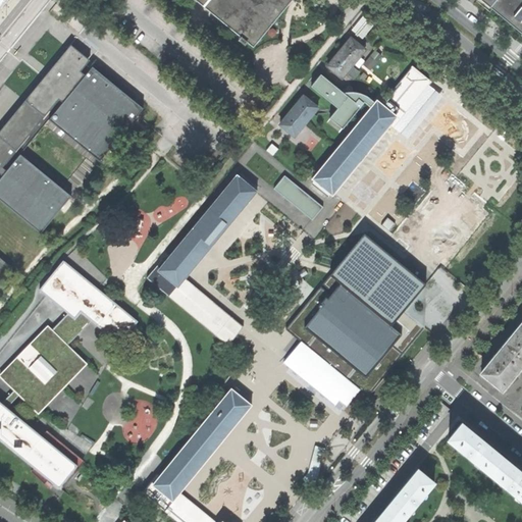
[(201,0),(252,42),(286,0),(201,0)]
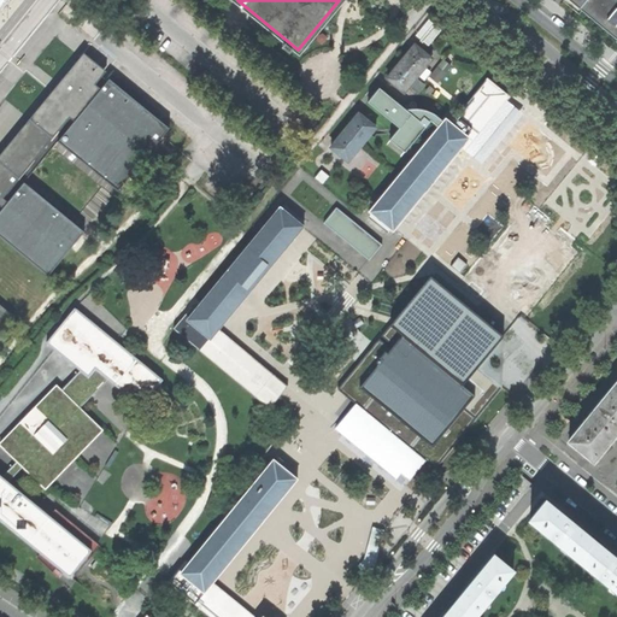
[(616,0),(570,0),(616,37),(616,0)]
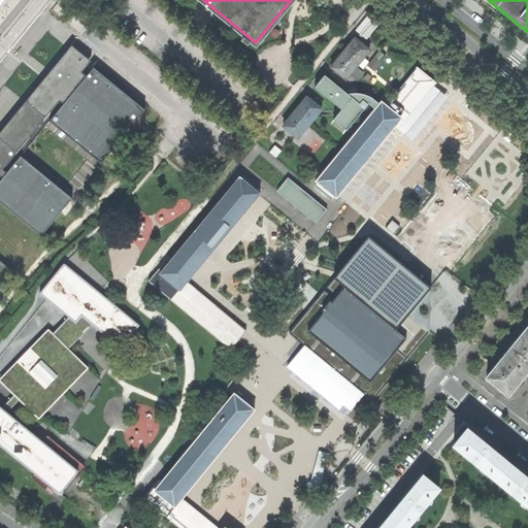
[(367,37),(380,24),(369,15),(357,29),(367,37)]
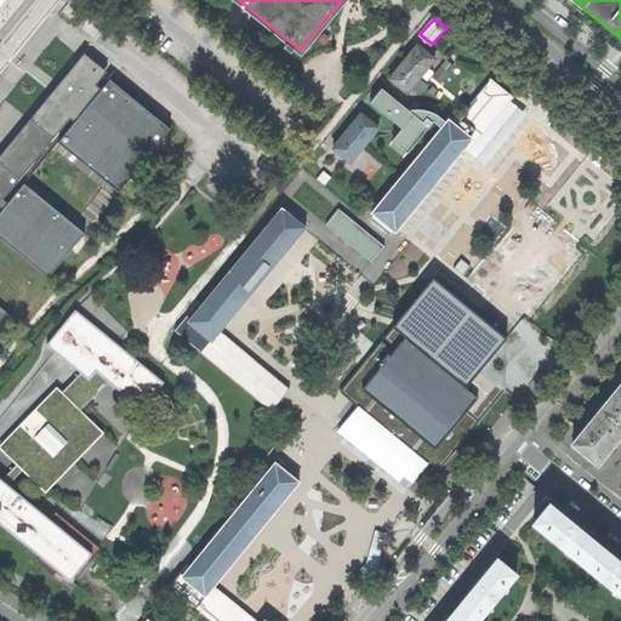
[(421,77),(434,61),(417,46),(389,79),(406,93),(421,77)]
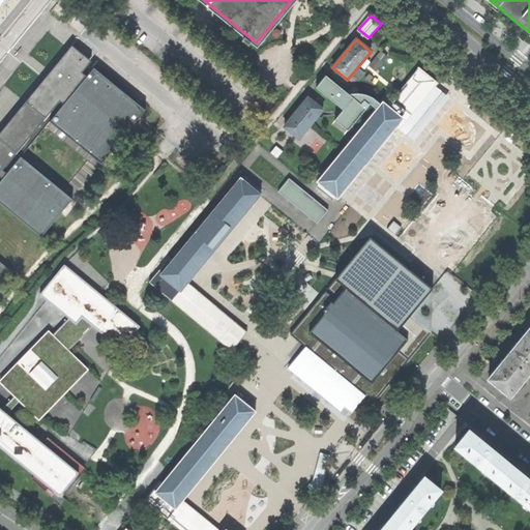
[(0,133),(0,143),(75,53),(89,64),(91,62),(71,46),(0,133)]
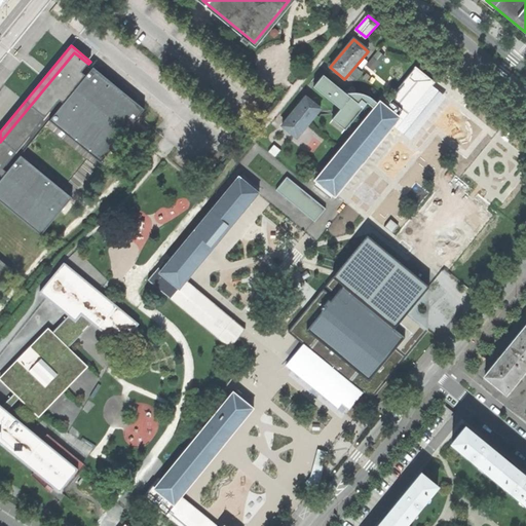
[(0,286),(12,270),(0,260),(0,198),(44,233),(72,197),(21,155),(48,121),(101,163),(144,110),(94,68),(86,76),(81,72),(88,64),(74,52),(0,142),(0,286)]
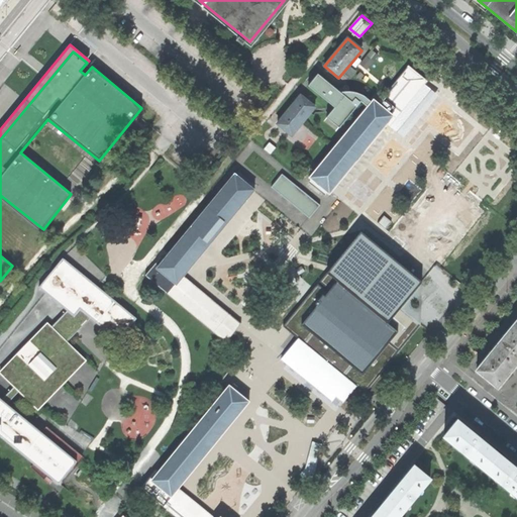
[(340,126),(362,100),(322,68),(309,85),(335,106),(327,116),(340,126)]
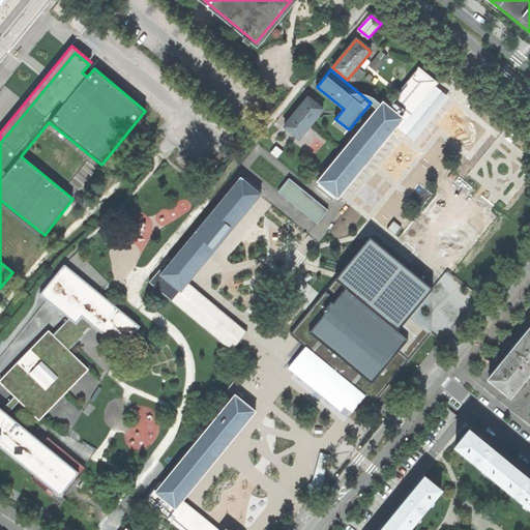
[(390,107),(405,118),(398,127),(406,134),(420,115),(416,112),(439,84),(429,76),(420,69),(390,107)]
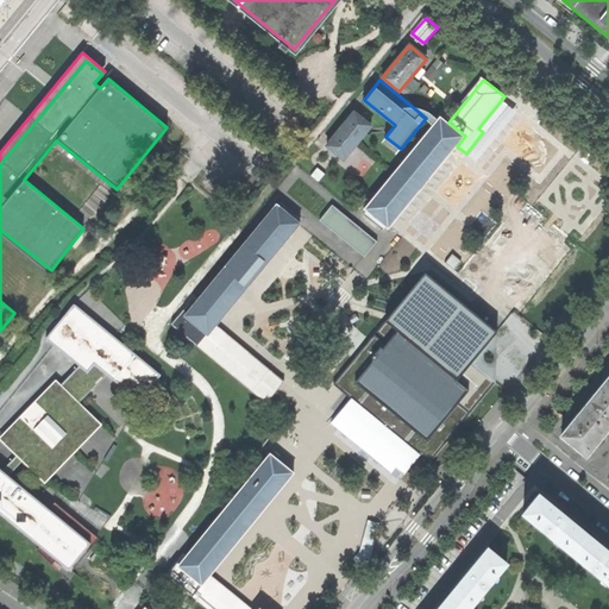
[(450,113),(457,106),(452,102),(445,111),(450,113)]
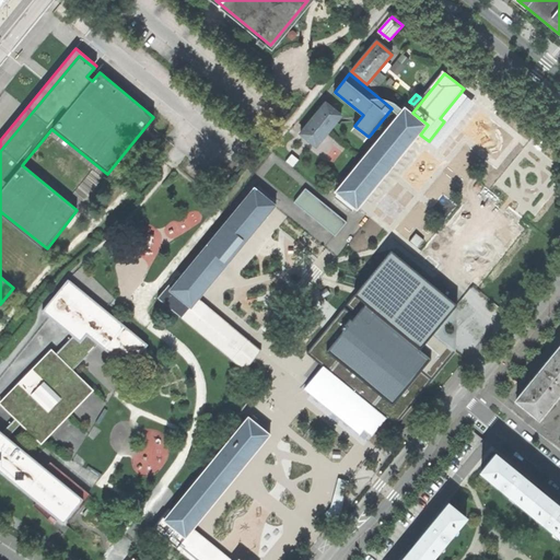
[(327,132),(340,116),(325,103),(300,133),(315,147),(327,132)]
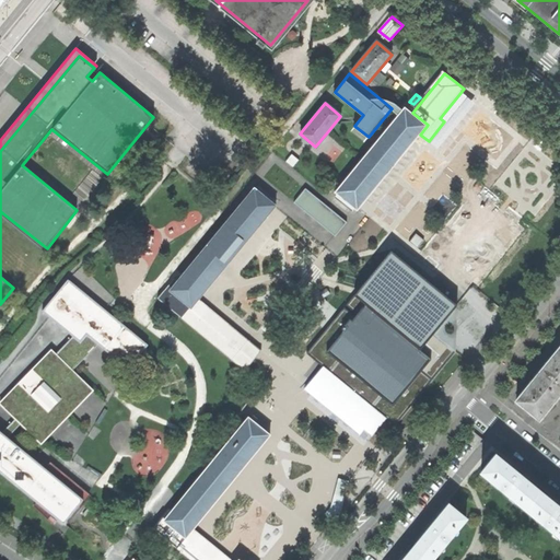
[(420,135),(428,125),(412,113),(406,107),(336,194),(359,211),(420,135)]
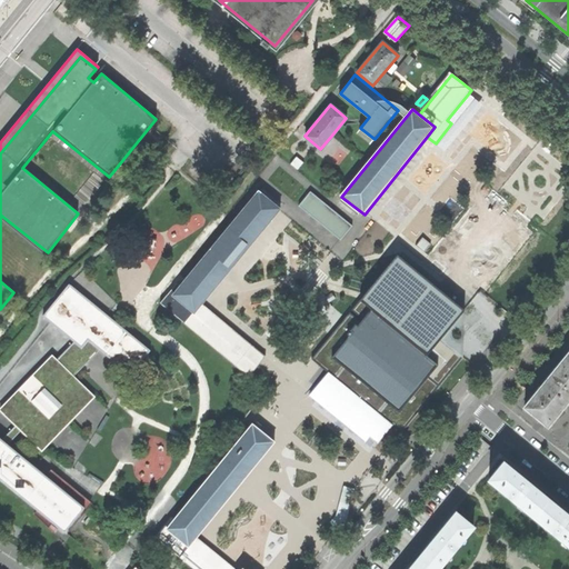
[(381,143),(405,116),(398,111),(376,139),(381,143)]
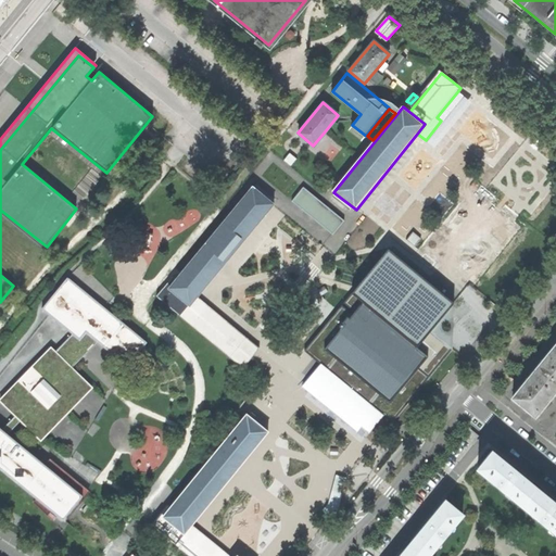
[(330,213),(272,164),(261,178),(318,226),(330,213)]
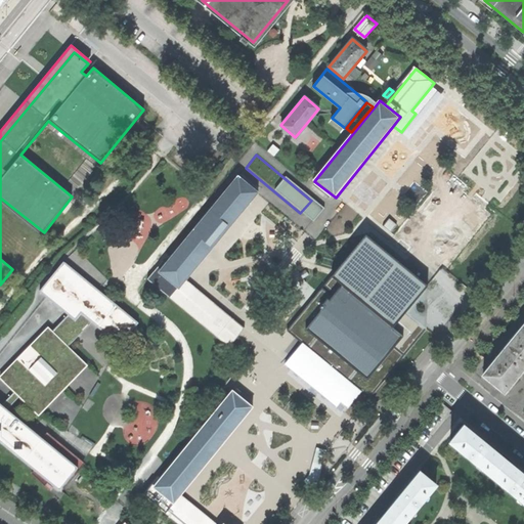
[(170,298),(184,280),(254,194),(256,195),(257,193),(236,176),(234,178),(236,179),(166,265),(162,262),(147,279),(170,298)]
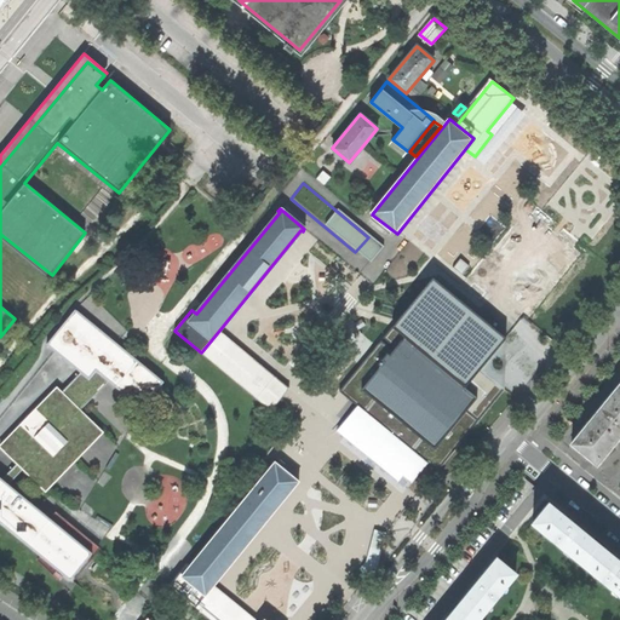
[(0,447),(0,448),(17,465),(3,480),(0,477),(0,523),(44,558),(72,581),(93,554),(10,486),(22,470),(44,491),(101,431),(80,412),(91,401),(109,383),(143,409),(164,383),(75,310),(46,346),(69,363),(80,373),(62,394),(57,389),(0,447)]
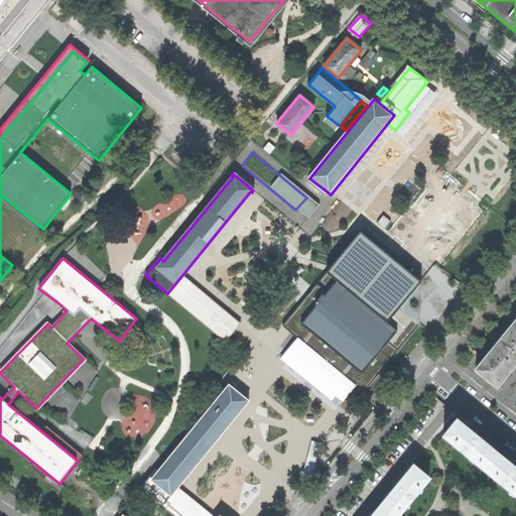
[(229,314),(181,276),(167,293),(215,332),(229,314)]
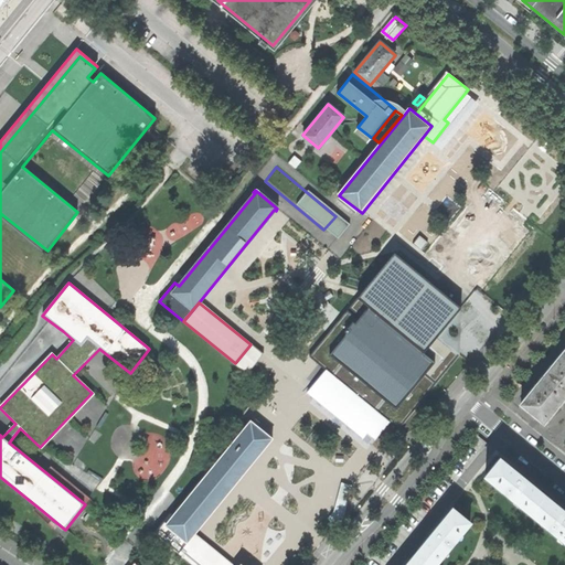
[(376,411),(382,415),(398,428),(435,383),(424,374),(433,364),(366,310),(359,320),(348,311),(310,356),(326,369),(332,374),(342,362),(386,398),(376,411)]
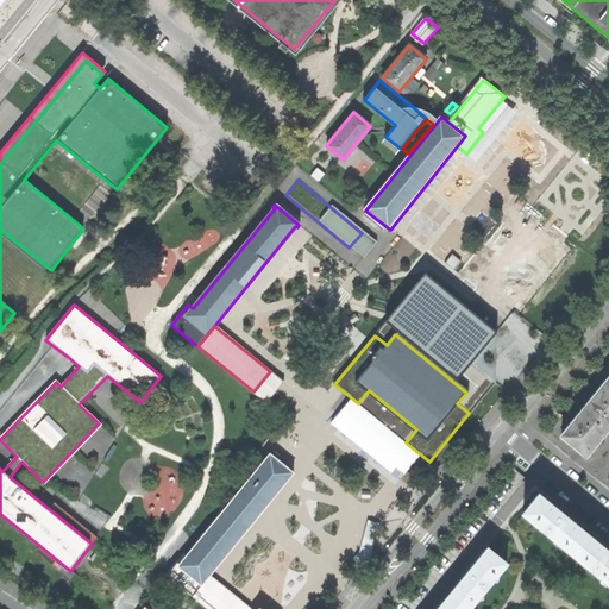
[(283,382),(270,371),(253,391),(267,402),(283,382)]
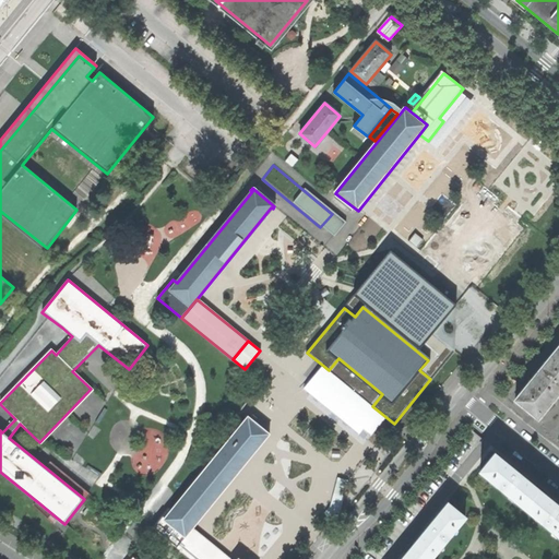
[(514,400),(537,418),(558,392),(558,346),(536,373),(514,400)]
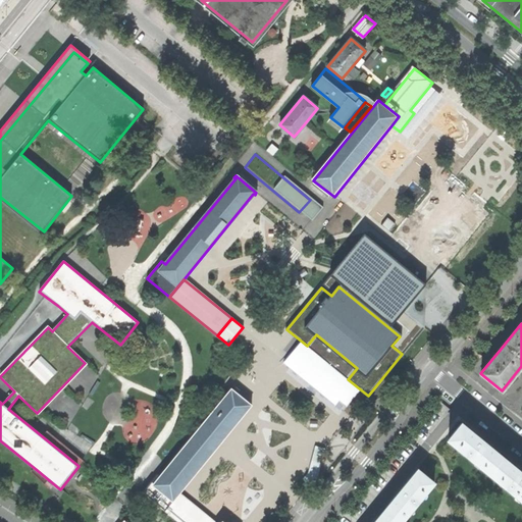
[(335,405),(353,383),(348,379),(357,368),(316,334),(307,346),(301,341),(283,362),(308,382),(335,405)]
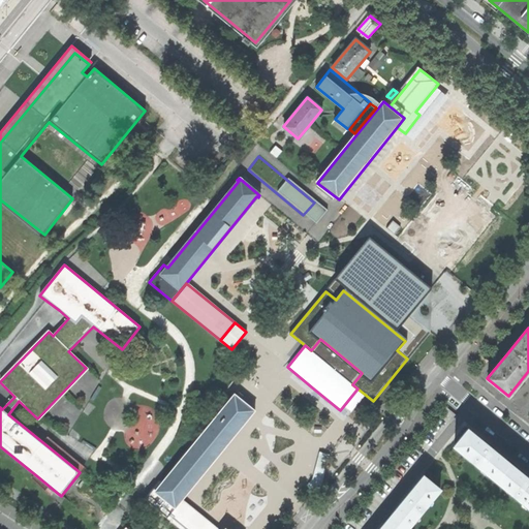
[(263,359),(263,360),(256,368),(261,372),(269,363),(263,359)]
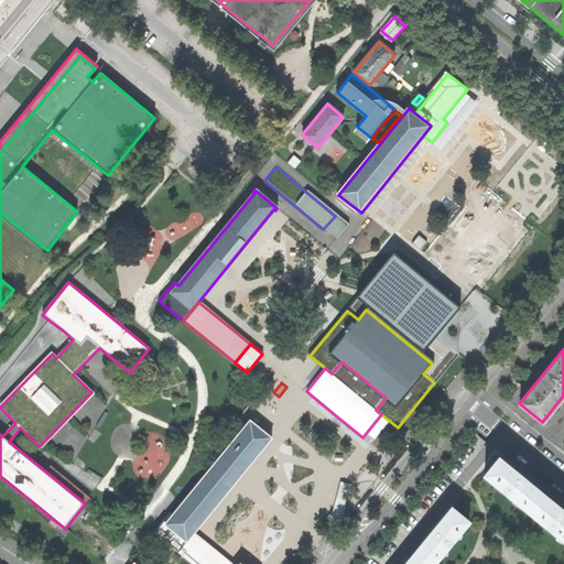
[(279,399),(272,393),(272,394),(260,409),(267,413),(279,399)]
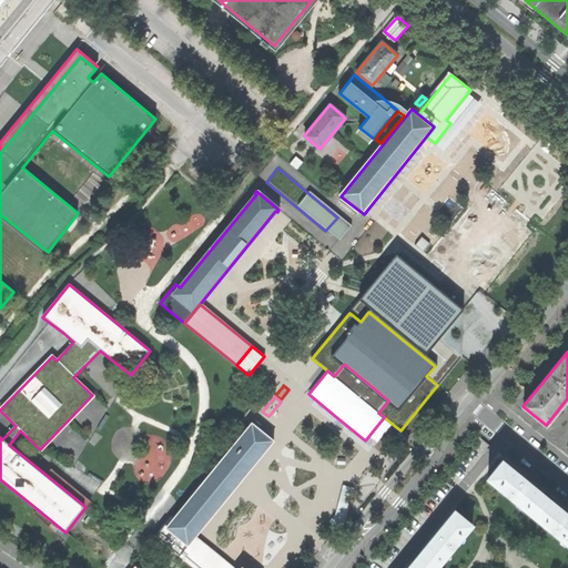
[(179,555),(194,536),(271,443),(273,444),(274,443),(251,424),(250,425),(251,426),(174,519),(170,516),(154,535),(179,555)]
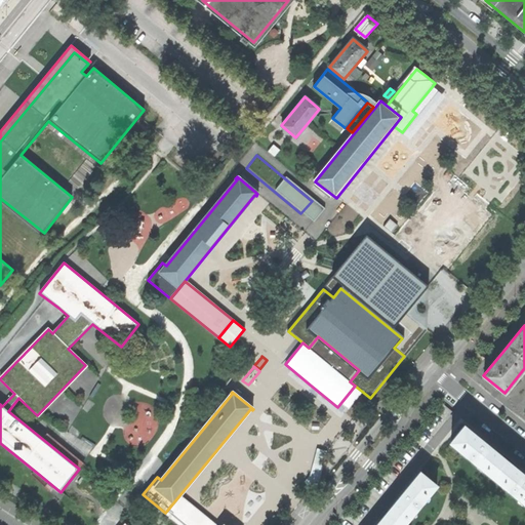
[(452,443),(493,476),(506,460),(490,447),(491,446),(487,443),(484,440),(482,441),(465,428),(452,443)]
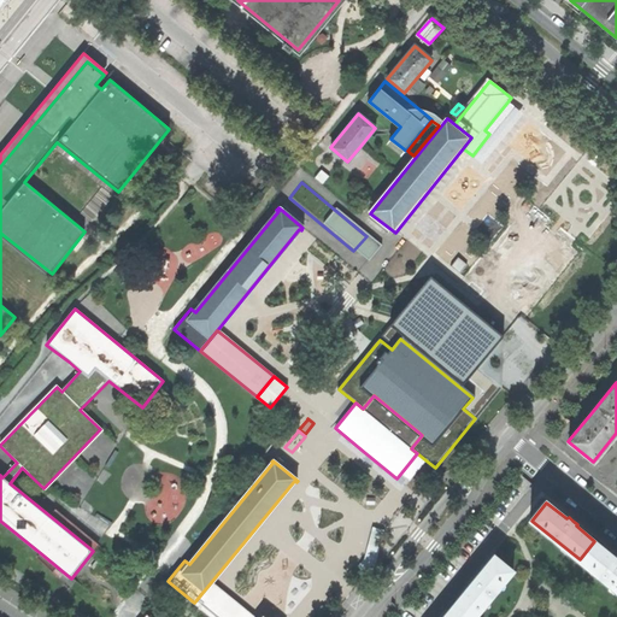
[(364,565),(374,568),(383,529),(375,527),(364,565)]
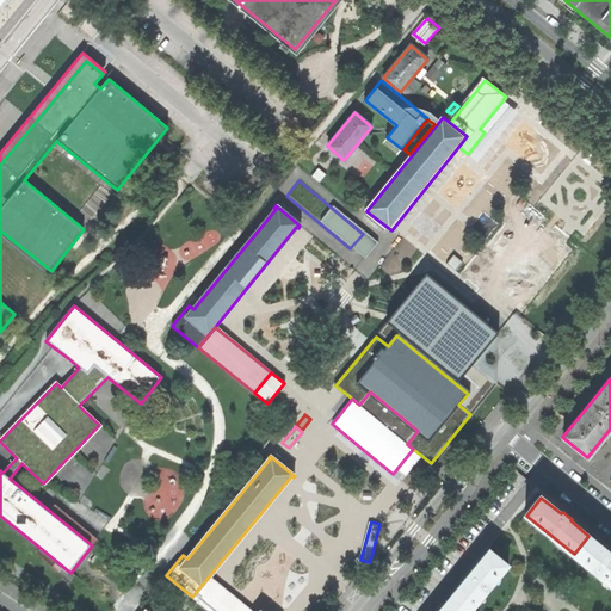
[(574,554),(610,584),(610,551),(609,553),(588,536),(574,554)]
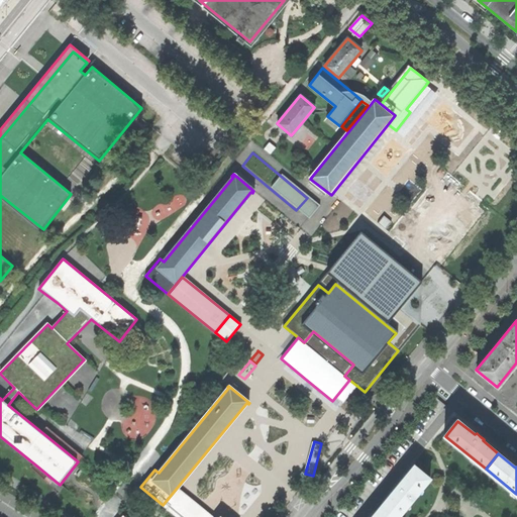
[(394,516),(396,516),(428,479),(413,466),(399,484),(398,483),(395,486),(394,488),(395,489),(381,506),(394,516)]
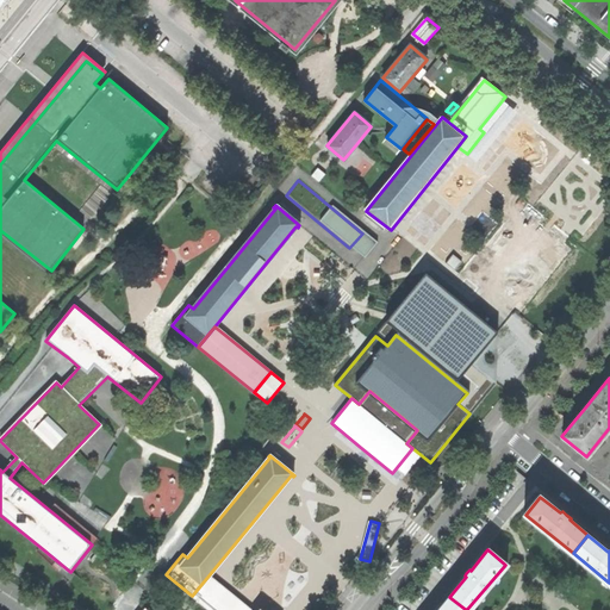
[(210,609),(260,609),(259,609),(250,609),(209,576),(192,596),(210,609)]
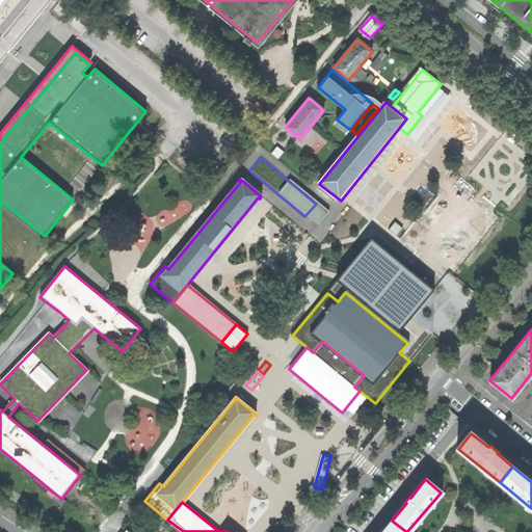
[(405,531),(392,521),(381,531),(405,531)]
